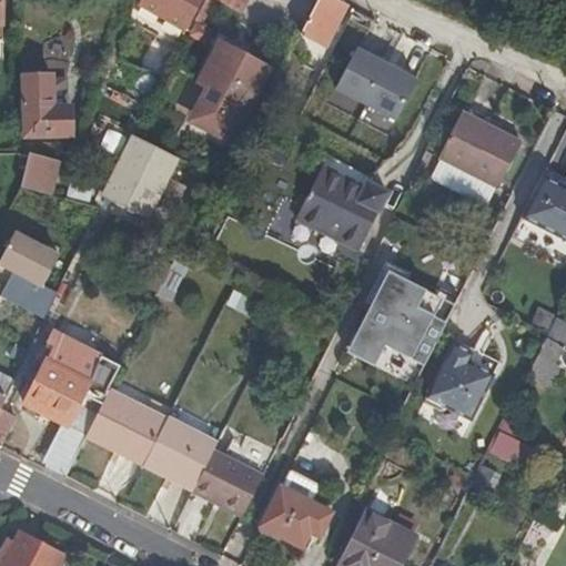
[(188,34),(204,0),(143,0),(139,10),(188,34)]
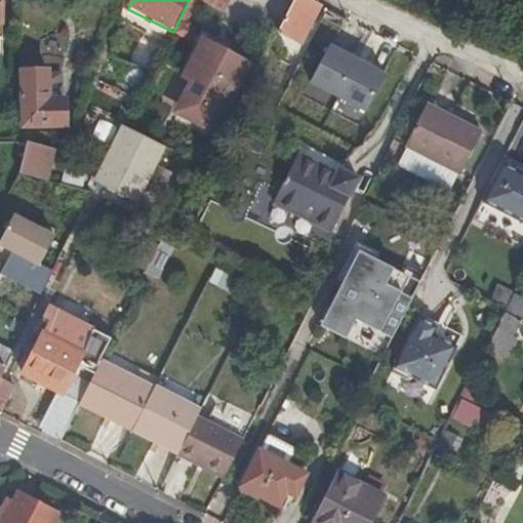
[(198,0),(222,11),(227,0),(198,0)]
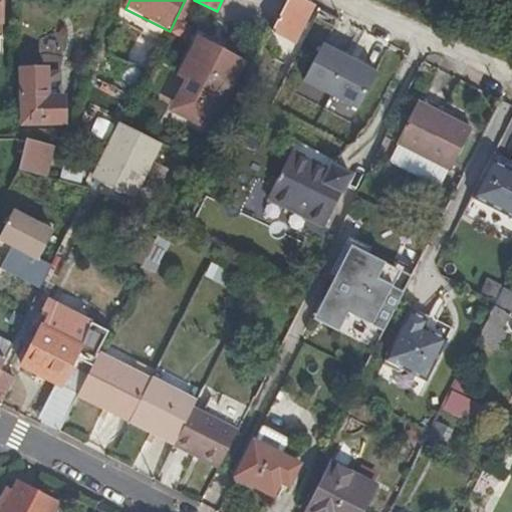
[(313,5),(304,0),(284,0),(271,28),(294,40),(313,5)]
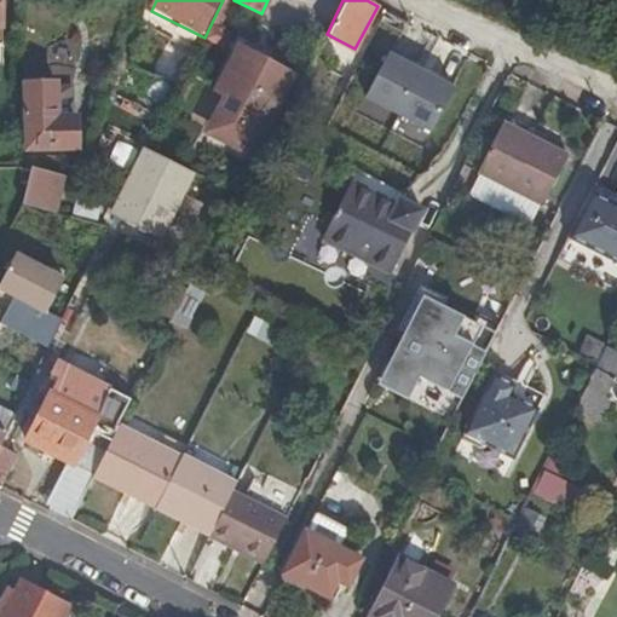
[(225,48),(231,35),(214,28),(208,39),(225,48)]
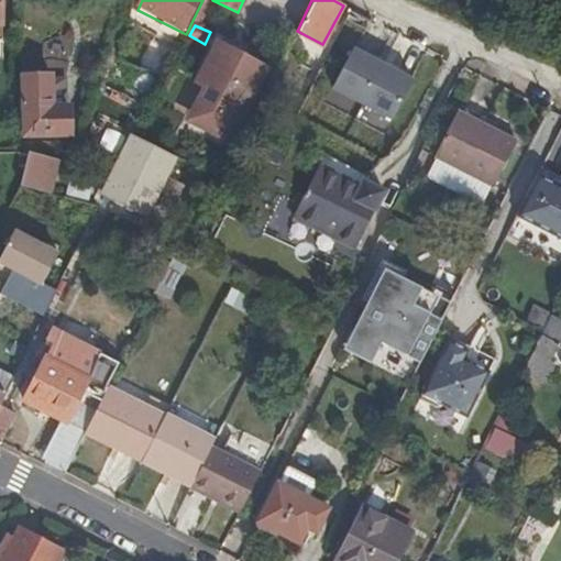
[(265,66),(215,40),(193,83),(201,87),(184,120),(226,142),(265,66)]
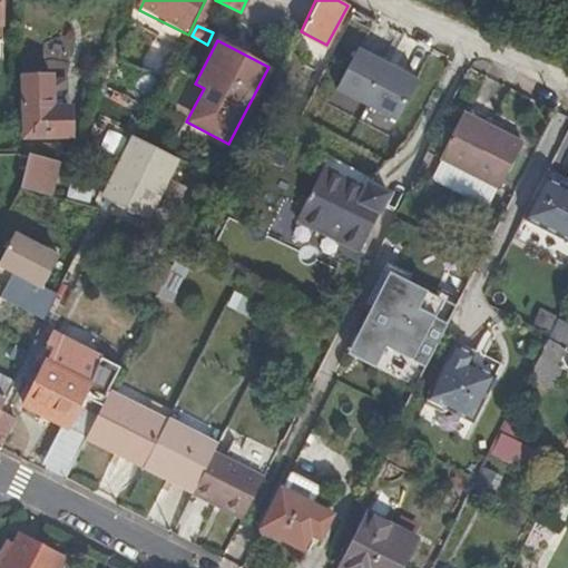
[(415,79),(356,49),(336,89),(394,119),(415,79)]
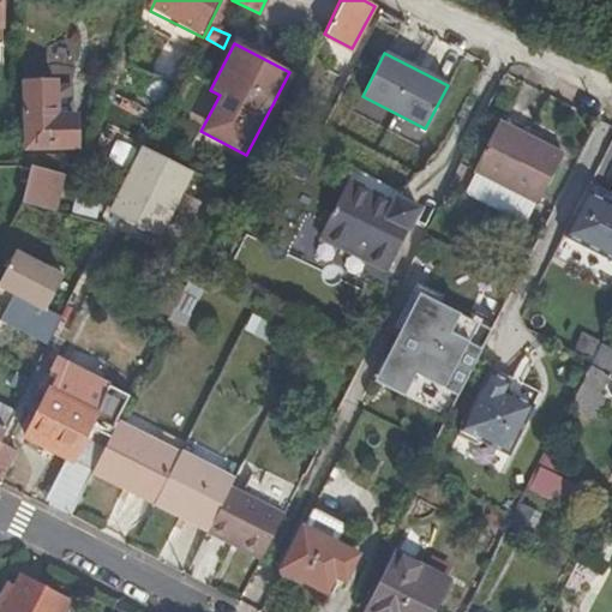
[(24,107),(18,107),(18,127),(24,129),(25,144),(73,144),(73,117),(54,117),(53,83),(23,84),(24,107)]
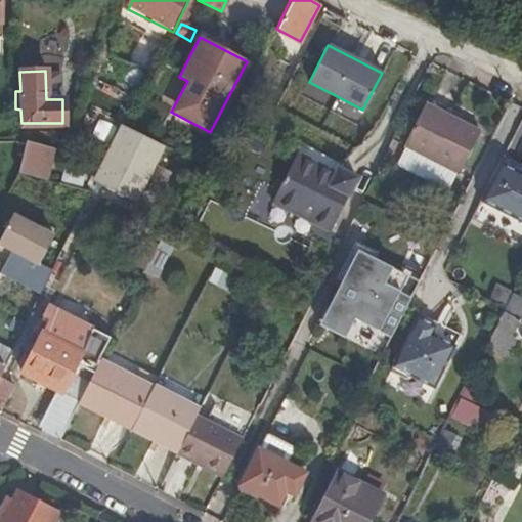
[(61,71),(45,71),(46,99),(62,99),(61,71)]
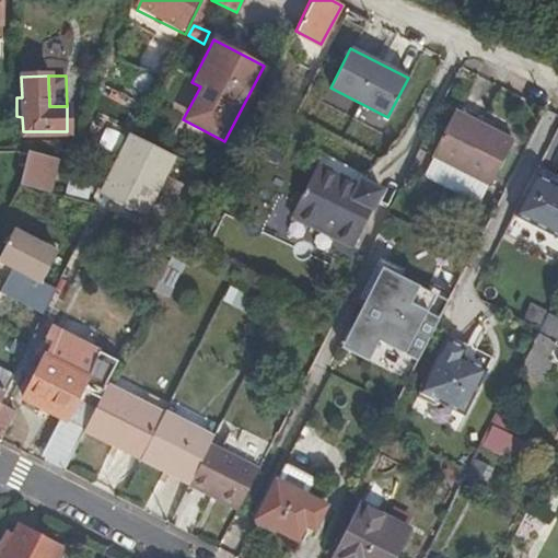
[(492,185),(514,140),(456,111),(434,155),(449,163),(478,177),(492,185)]
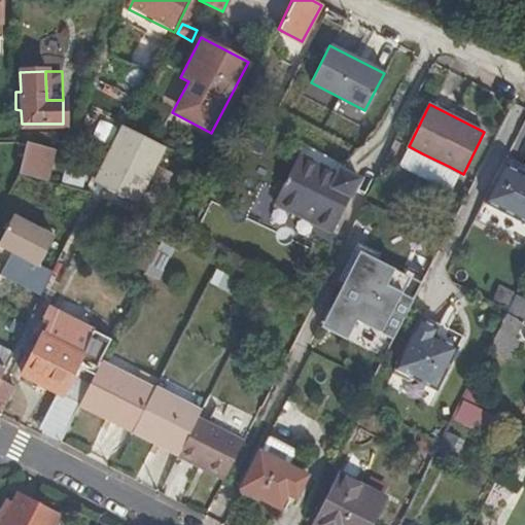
[(134,198),(163,145),(127,127),(123,124),(96,177),(134,198)]
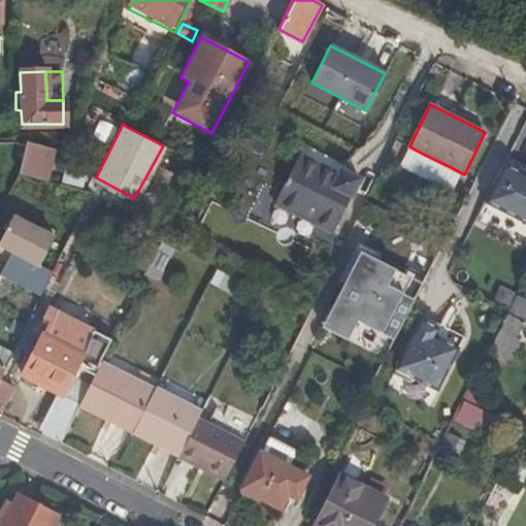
[(38,179),(42,181),(51,148),(26,141),(26,145),(17,142),(17,149),(26,152),(19,174),(38,179)]
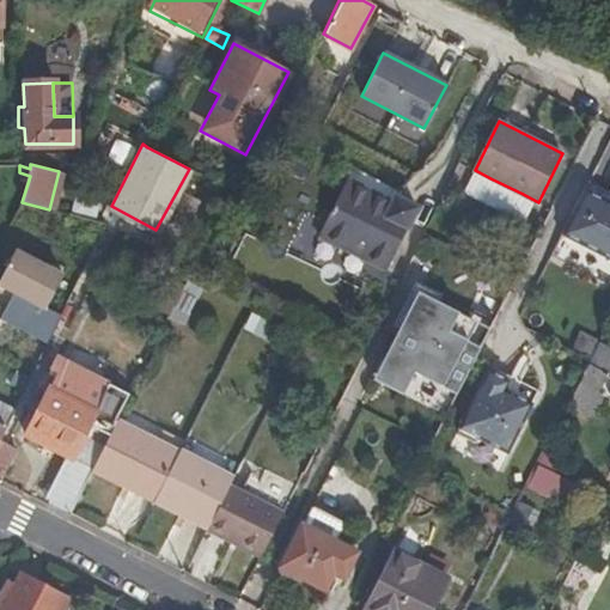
[(523,194),(490,178),(482,194),(514,209),(523,194)]
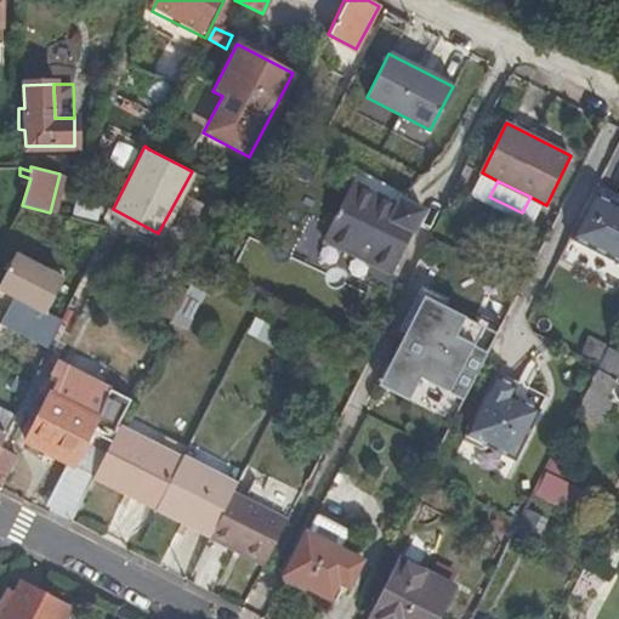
[(392,273),(422,211),(396,198),(393,204),(348,183),(321,237),(392,273)]
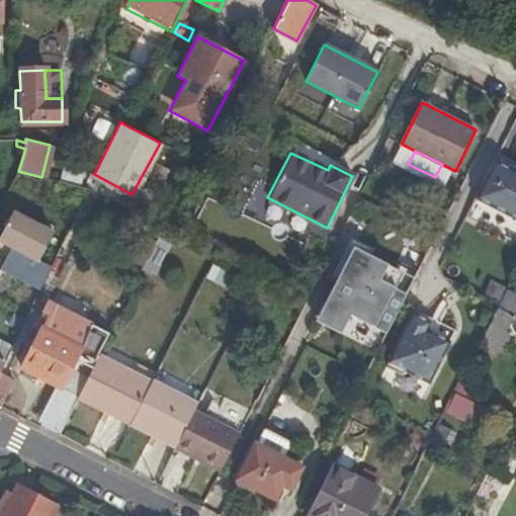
[(515,164),(496,154),(476,195),(515,215),(515,164)]
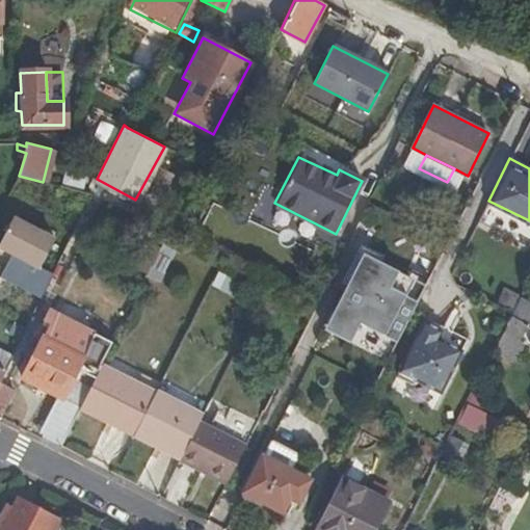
[(82,169),(60,167),(56,182),(79,186),(82,169)]
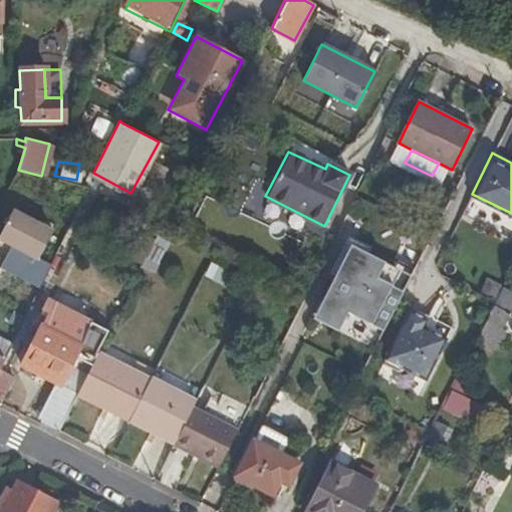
[(29,190),(37,175),(18,170),(10,184),(29,190)]
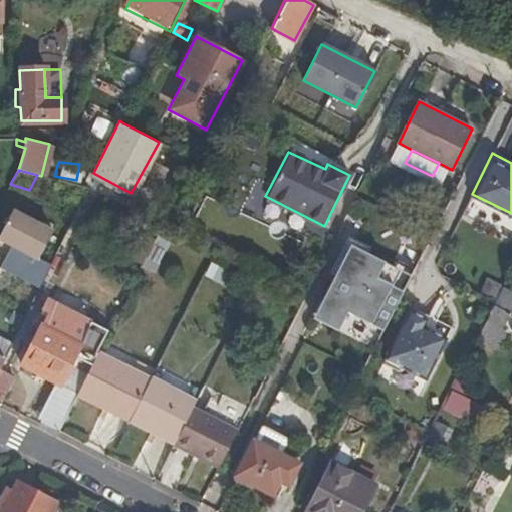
[(39,257),(54,229),(15,209),(0,237),(39,257)]
